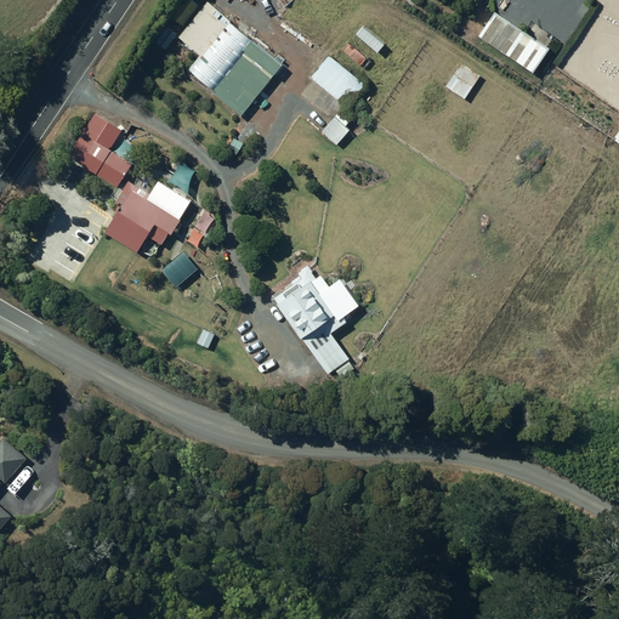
[(210,95),(238,118),(285,62),(256,37),(251,43),(228,23),(231,20),(209,1),(177,39),(200,57),(189,69),(214,90),(210,95)]
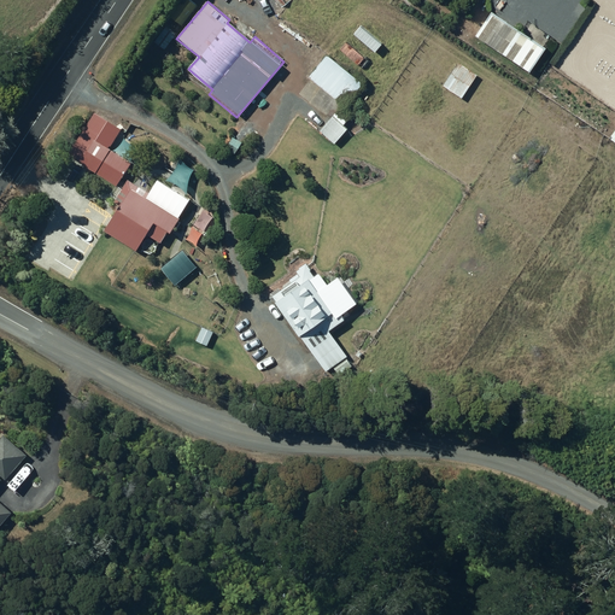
[(476,33),(474,35),(529,72),(546,46),(544,45),(546,40),(525,24),(519,34),(505,24),(508,21),(492,10),(476,33)]
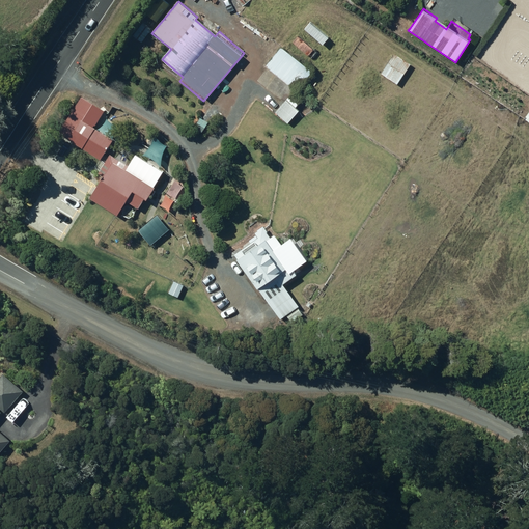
[(280,47),(265,67),(294,90),(309,70),(280,47)]
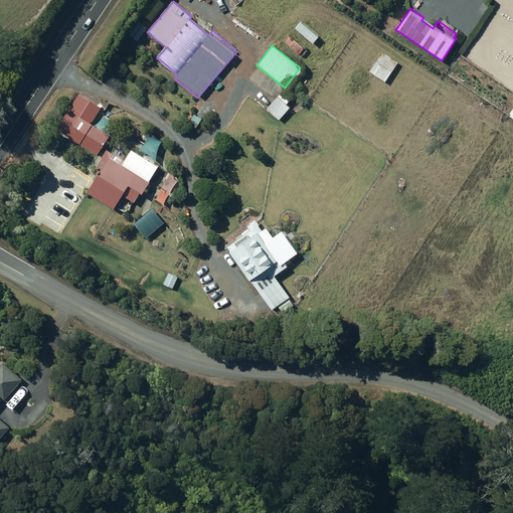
[(398,63),(382,52),(368,72),(383,83),(398,63)]
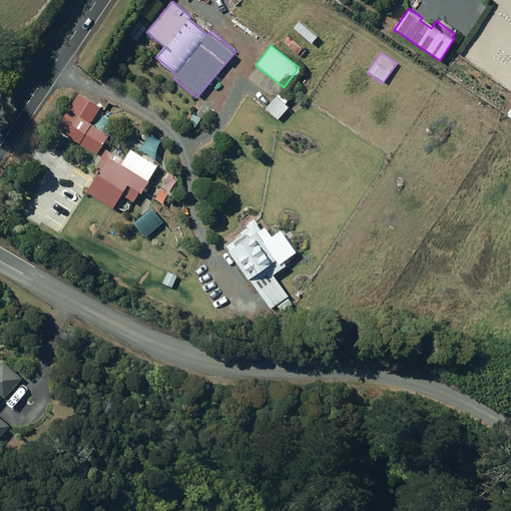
[(77,92),(55,129),(97,154),(108,136),(89,124),(100,106),(77,92)]
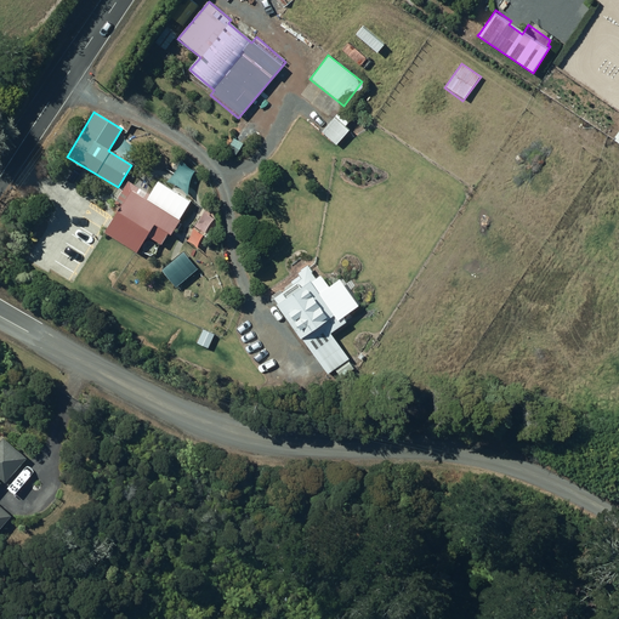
[(351,131),(335,117),(321,132),(335,147),(351,131)]
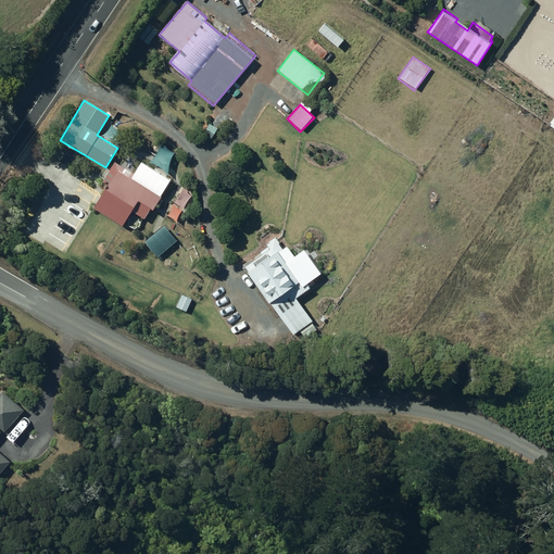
[(116,171),(93,209),(121,225),(129,210),(143,218),(150,208),(153,210),(172,180),(140,161),(129,179),(116,171)]
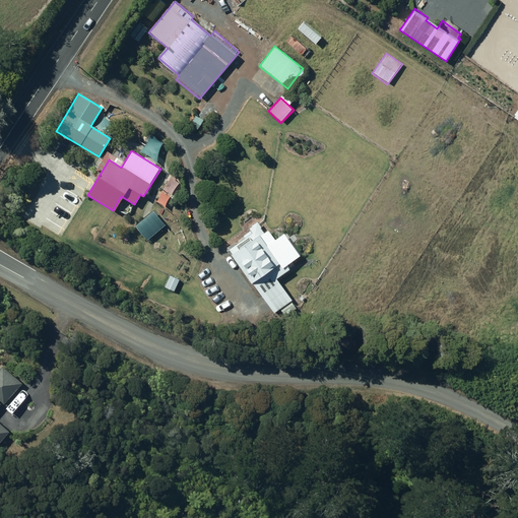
[(252,233),(228,250),(272,313),(277,310),(285,322),(298,314),(289,303),(292,301),(275,277),(290,267),(259,222),(249,229),(252,233)]
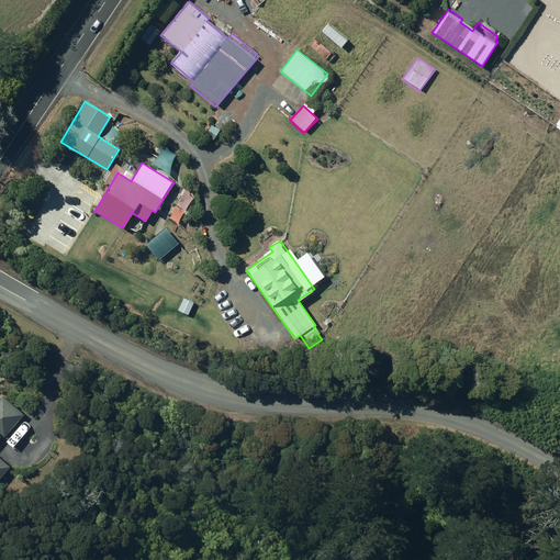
[(0,438),(22,416),(23,416),(1,393),(0,394),(0,477),(8,470),(0,461),(0,438)]
